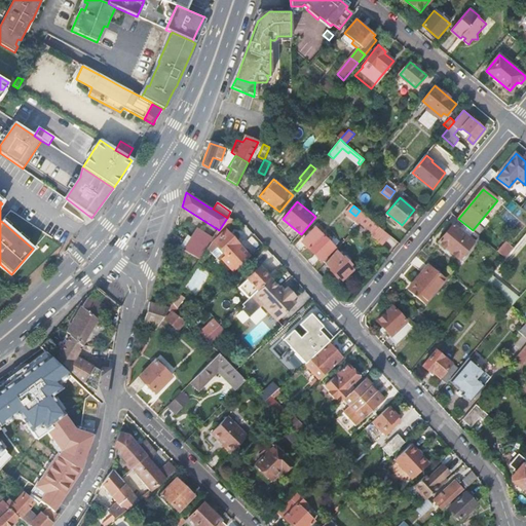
[(318,207),(312,214),(315,217),(323,209),(318,207)]
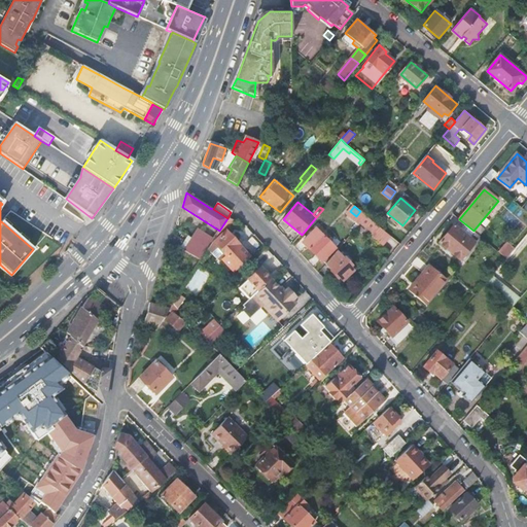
[(374,234),(372,237),(383,246),(391,236),(366,215),(360,222),(374,234)]
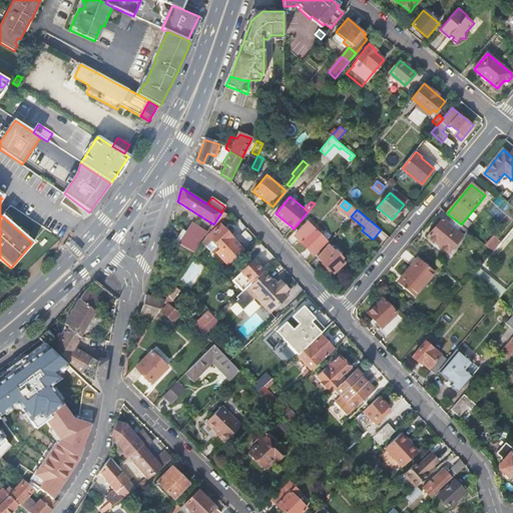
[(221,212),(213,224),(207,233),(203,240),(215,252),(216,250),(227,263),(242,247),(221,224),(227,214),(221,212)]
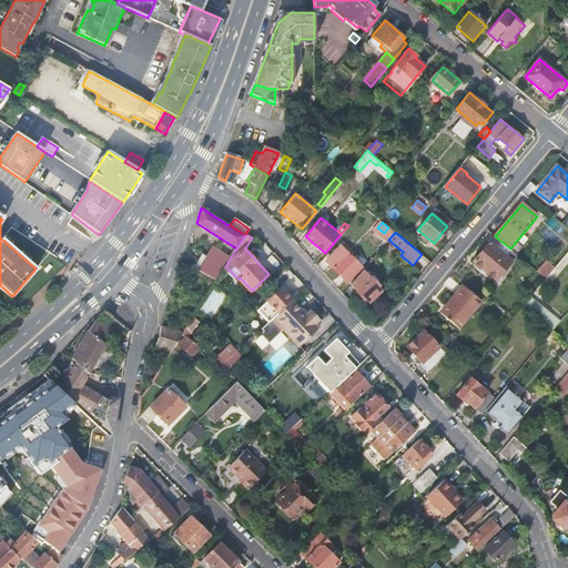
[(495,236),(474,262),(495,280),(516,254),(510,249),(495,236)]
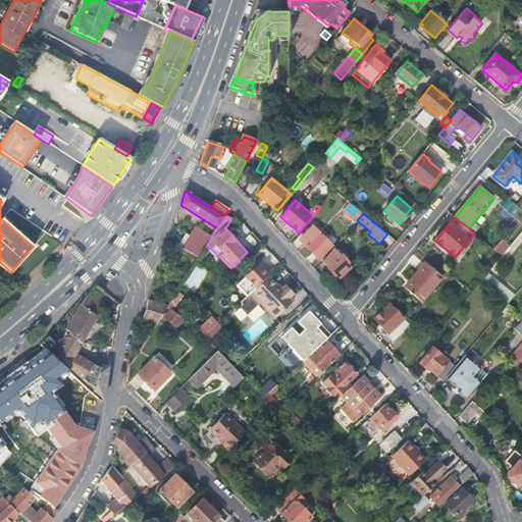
[(320,232),(312,225),(300,241),(321,258),(333,243),(332,242),(337,237),(331,231),(326,238),(320,232)]
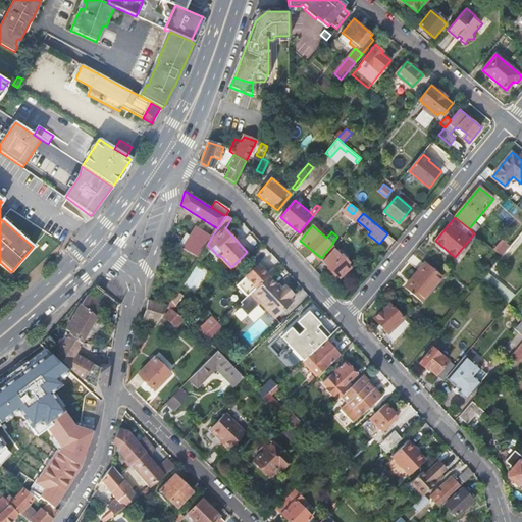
[(211,238),(196,227),(190,237),(181,249),(198,259),(207,245),(211,238)]
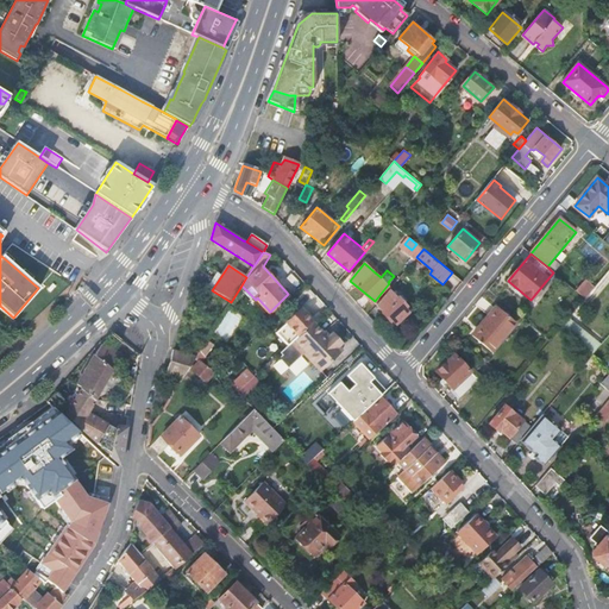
[(207,287),(212,290),(221,276),(217,272),(207,287)]
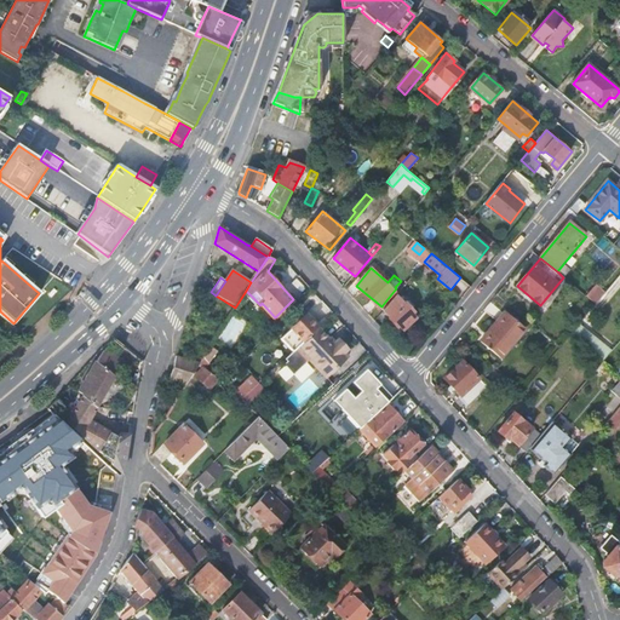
[(595,287),(587,297),(596,304),(606,293),(598,287),(596,288),(595,287)]
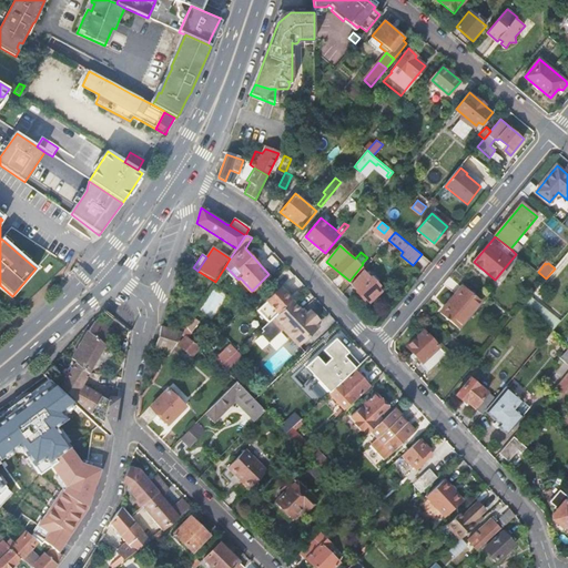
[(351,284),(357,291),(356,292),(364,300),(366,297),(371,302),(383,290),(382,288),(383,286),(373,275),(371,277),(364,270),(351,284)]
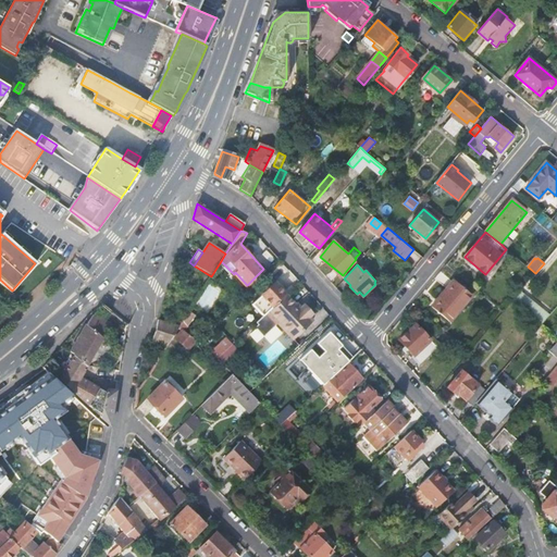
[(471,295),(454,281),(432,308),(448,322),(471,295)]
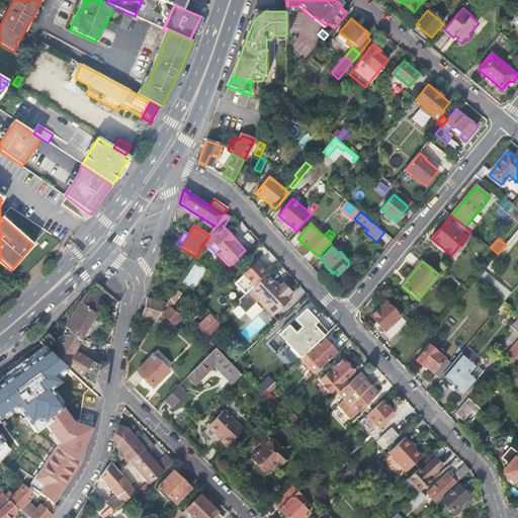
[(246,292),(266,274),(256,263),(236,281),(246,292)]
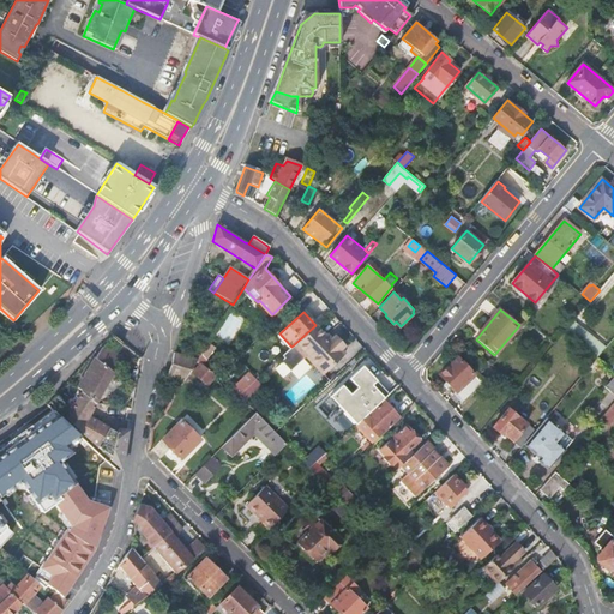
[(292,347),(282,356),(293,368),(305,356),(320,373),(342,355),(338,350),(342,347),(332,337),(326,342),(324,338),(326,336),(315,325),(292,347)]
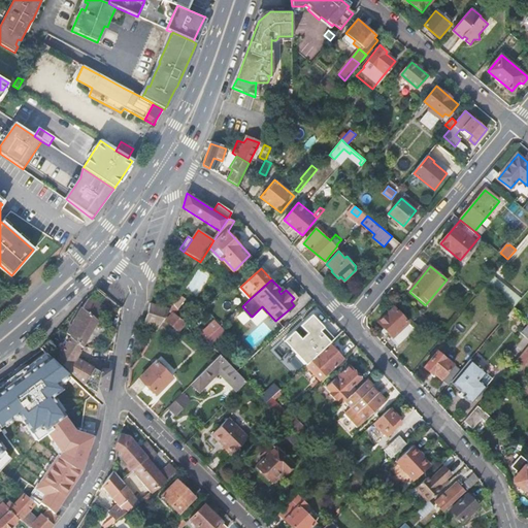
[(486,285),(494,291),(497,287),(490,281),(486,285)]
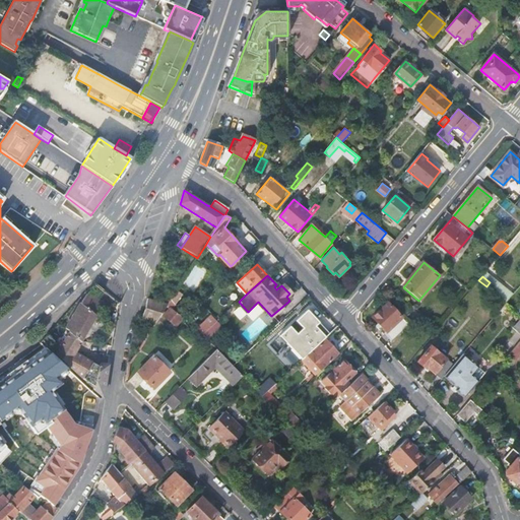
[(176,290),(170,300),(174,304),(180,294),(176,290)]
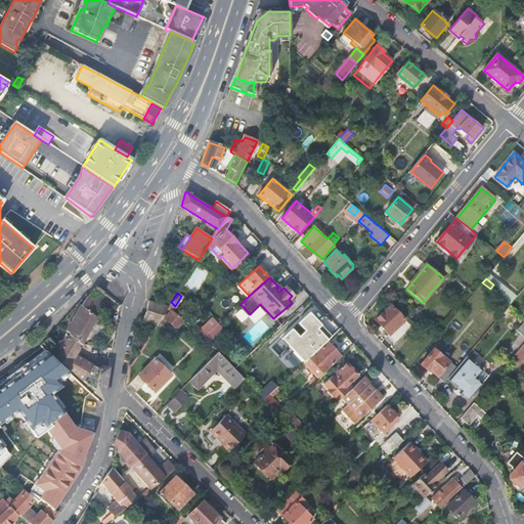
[(82,346),(103,307),(87,298),(82,307),(81,307),(80,308),(75,317),(73,317),(71,320),(72,321),(67,331),(71,334),(71,335),(82,346)]
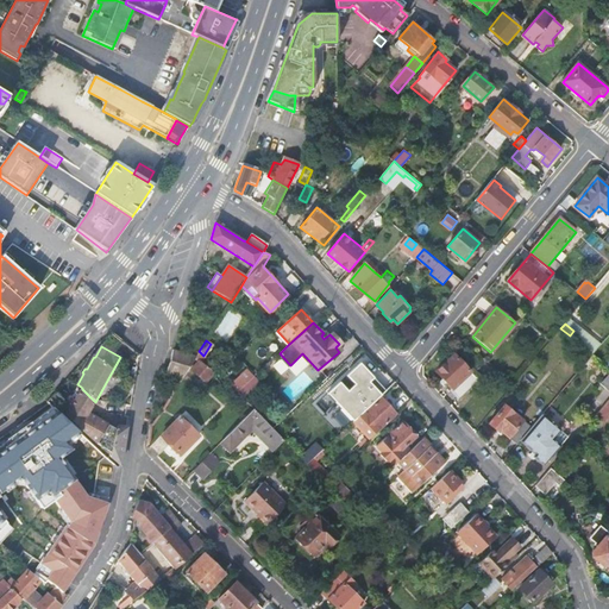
[(173,351),(165,374),(181,378),(195,357),(173,351)]
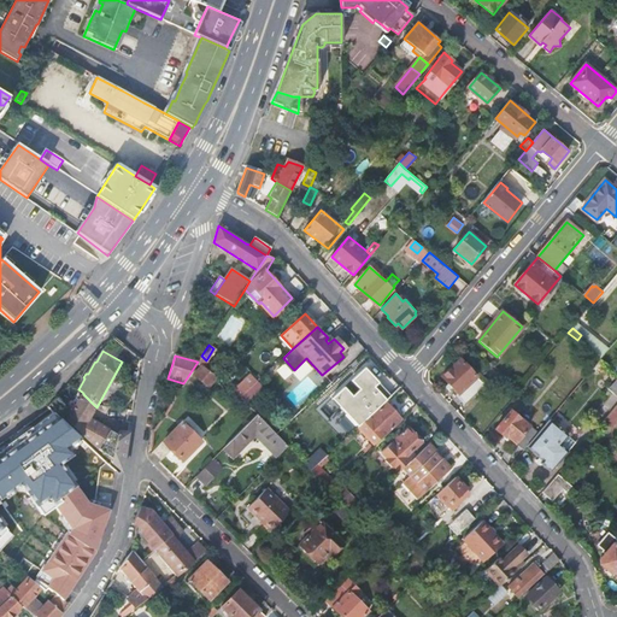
[(486,387),(460,360),(441,378),(465,404),(486,387)]
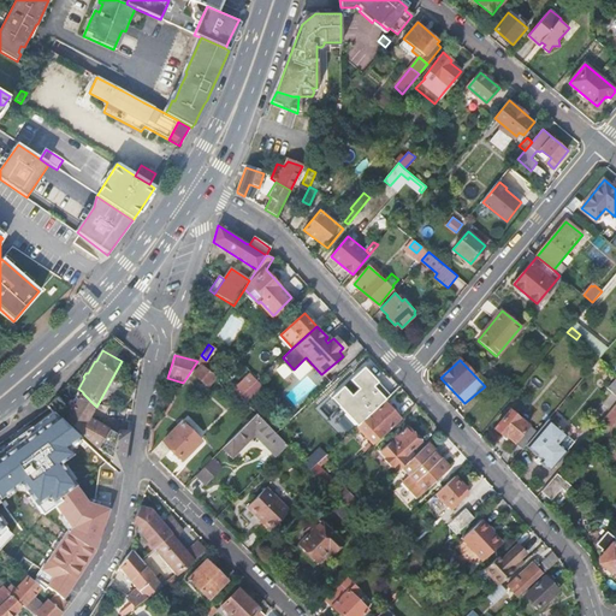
[(215,375),(200,365),(194,372),(208,384),(215,375)]
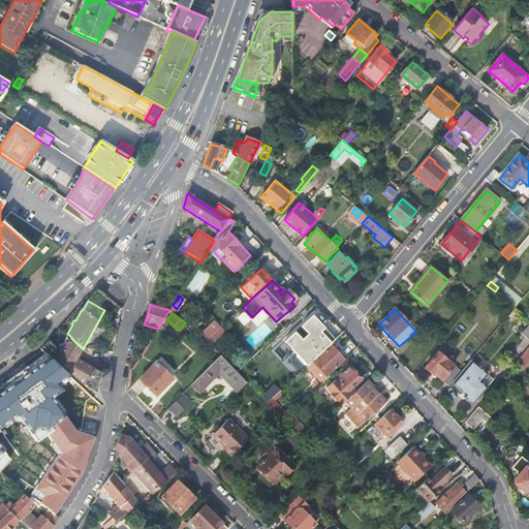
[(292,330),(317,356),(334,340),(310,313),(292,330)]
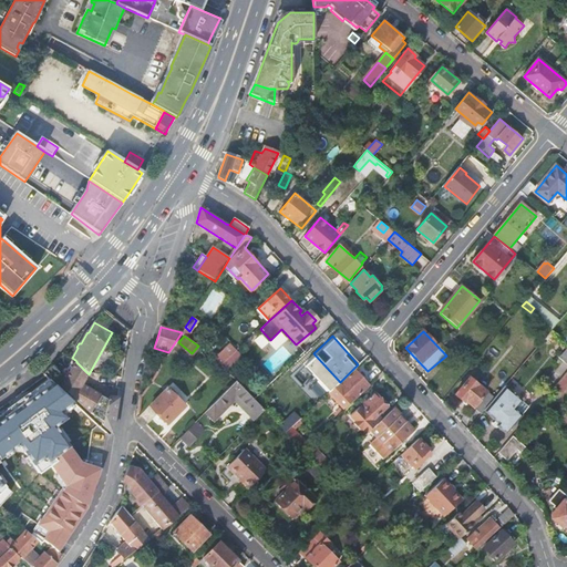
[(228,358),(220,364),(225,369),(239,356),(236,351),(228,358)]
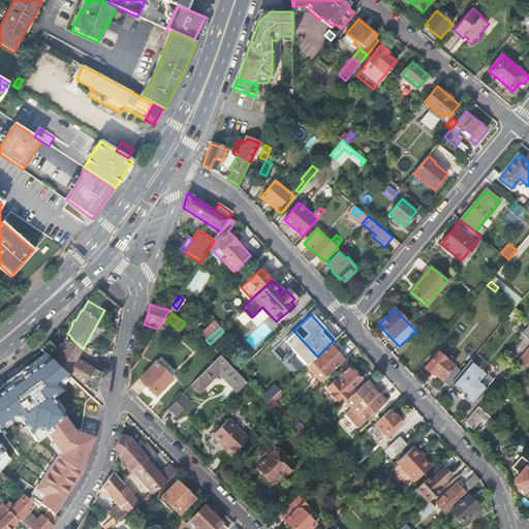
[(208,330),(201,335),(206,340),(213,334),(208,330)]
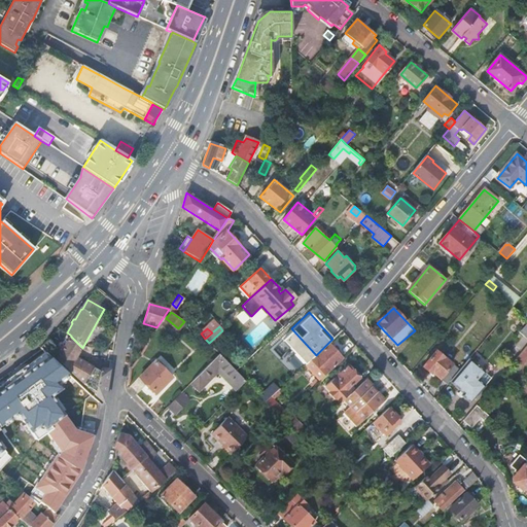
[(82,348),(71,337),(58,359),(70,370),(69,371),(83,383),(94,367),(77,357),(82,348)]
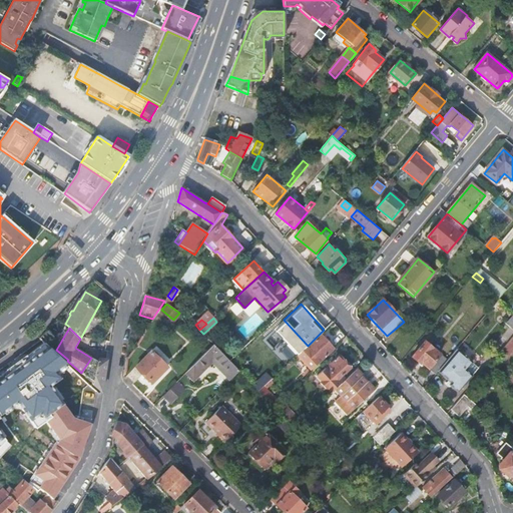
[(306,347),(297,355),(310,369),(319,361),(333,348),(321,335),(307,348),(306,347)]
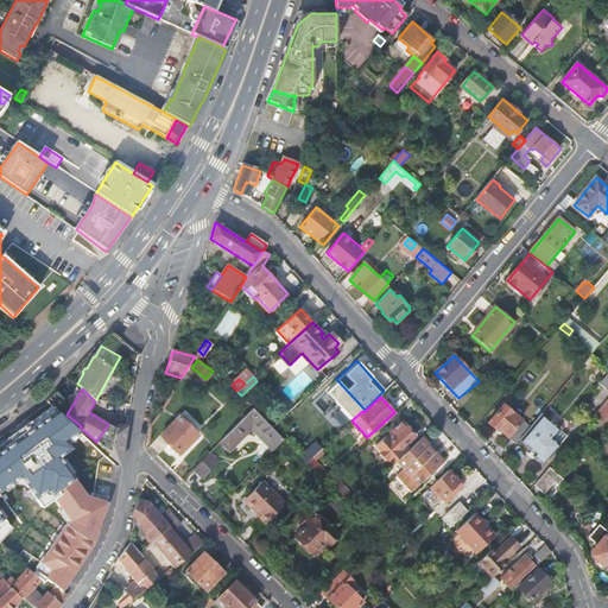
[(607,399),(595,412),(605,422),(607,417),(607,399)]
